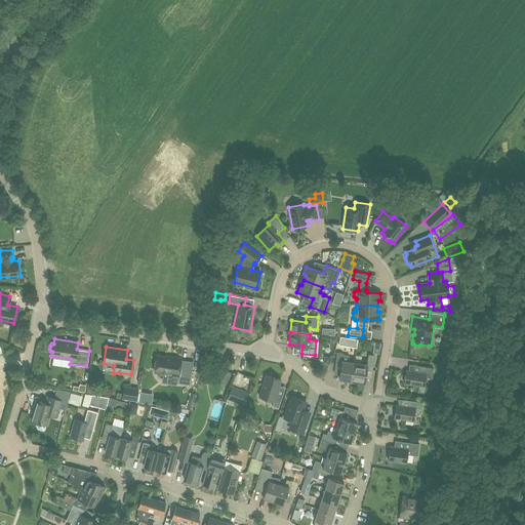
[(339,379),(352,380),(355,362),(349,361),(349,355),(342,355),(344,354),(337,353),(335,365),(340,366),(339,379)]
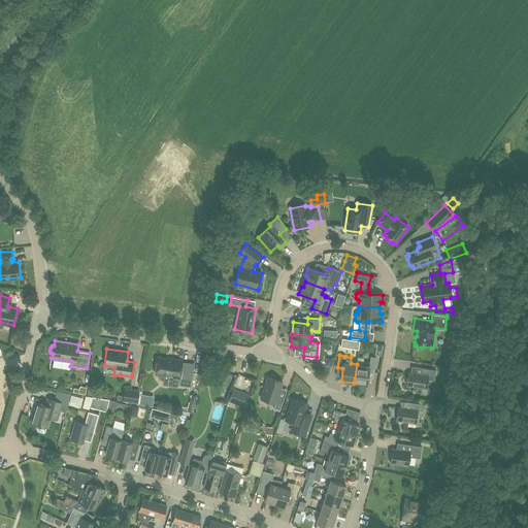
[(357,364),(354,383),(366,385),(368,371),(374,372),(376,358),(370,357),(370,362),(363,361),(362,365),(357,364)]
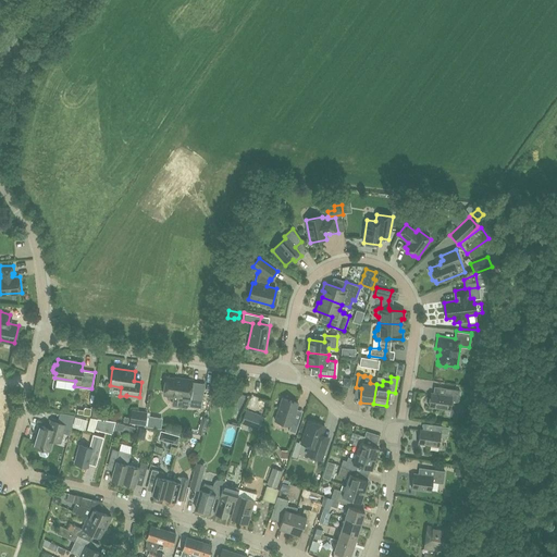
[(187,406),(201,408),(203,393),(190,392),(193,380),(181,378),(181,380),(166,378),(163,396),(183,399),(183,400),(188,401),(187,406)]
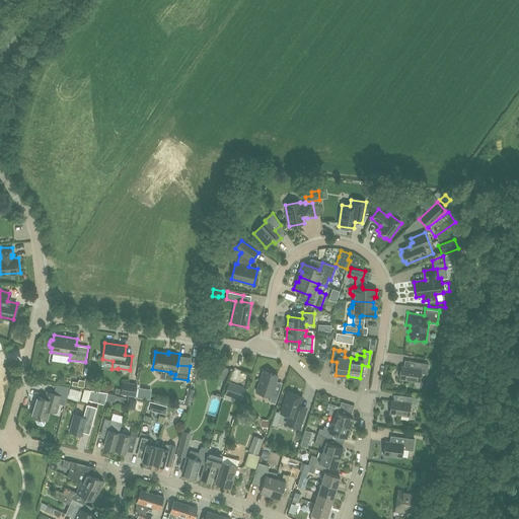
[(419,382),(420,373),(427,374),(428,364),(415,362),(414,368),(401,366),(399,379),(419,382)]
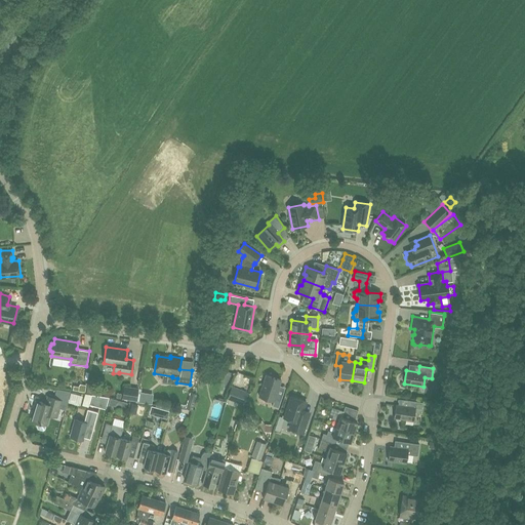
[(447,369),(446,377),(453,378),(454,370),(447,369)]
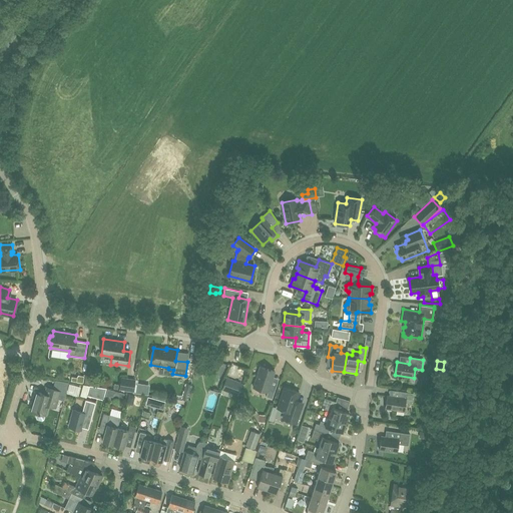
[(209,363),(202,366),(205,373),(212,371),(209,363)]
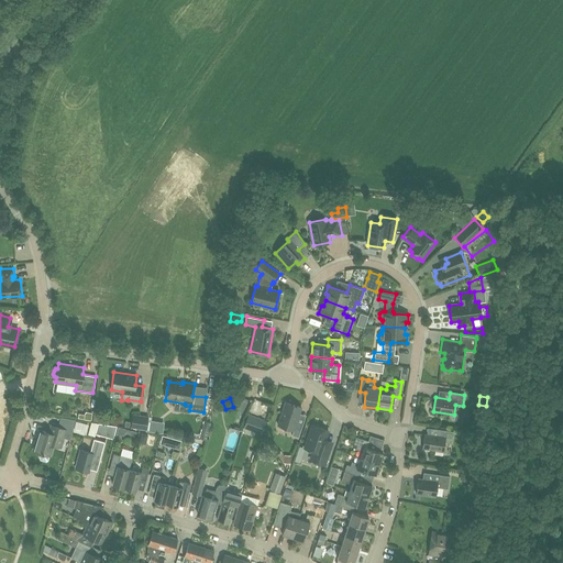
[(285,403),(277,424),(294,430),(291,435),(298,438),(302,426),(296,423),(301,407),(285,403)]
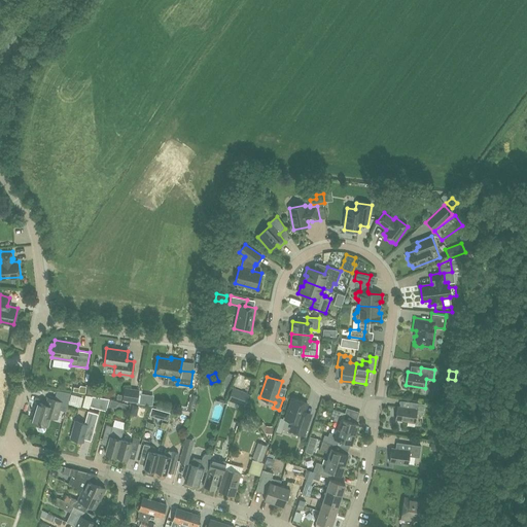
[(244,385),(251,387),(254,380),(247,378),(244,385)]
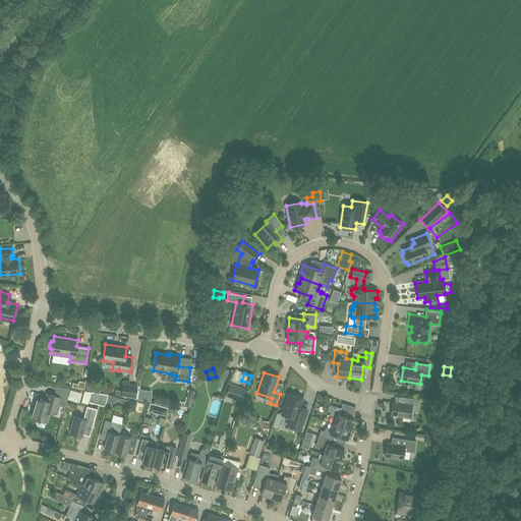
[(137,385),(123,383),(121,396),(135,398),(137,385)]
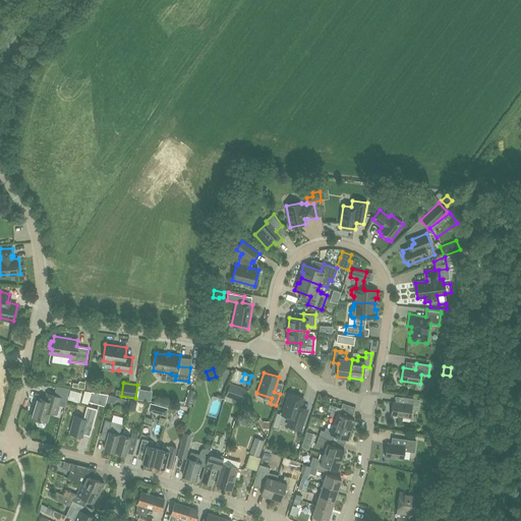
[(238,400),(243,388),(230,383),(225,395),(238,400)]
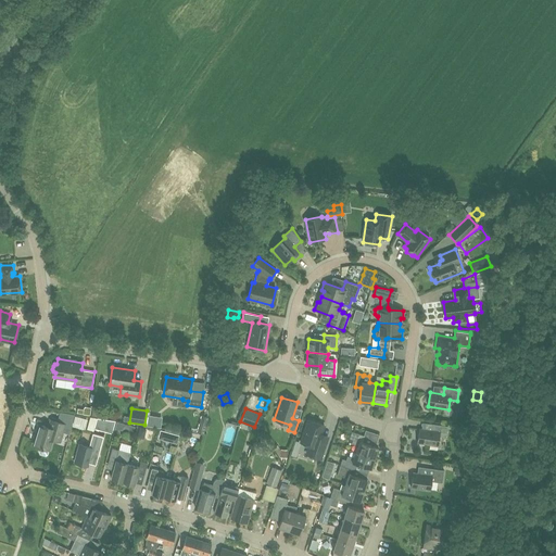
[(36,436),(33,445),(40,447),(39,453),(40,454),(46,456),(48,455),(49,450),(50,451),(52,440),(60,442),(63,432),(70,434),(74,415),(60,412),(57,421),(51,419),(49,427),(40,425),(37,437),(36,436)]
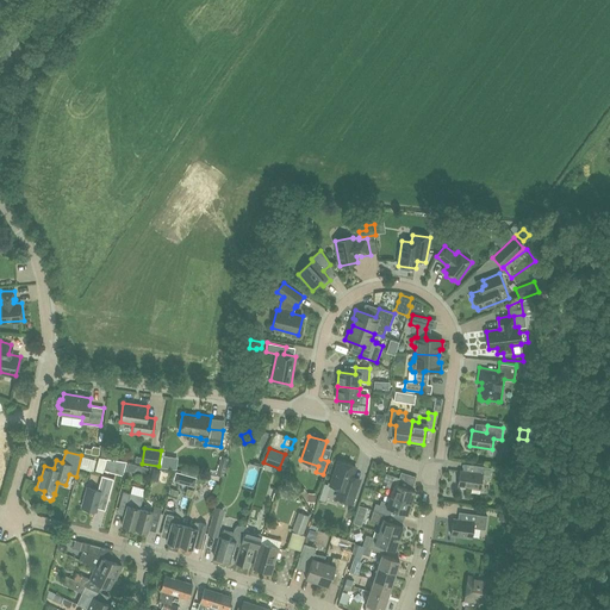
[(159,466),(175,468),(176,456),(160,454),(159,466)]
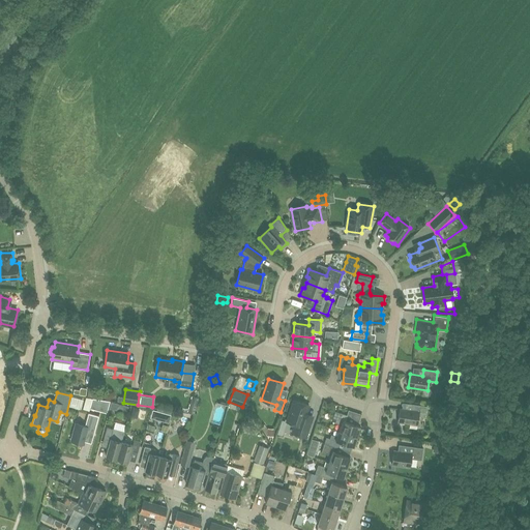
[(198,398),(192,395),(188,412),(195,414),(198,398)]
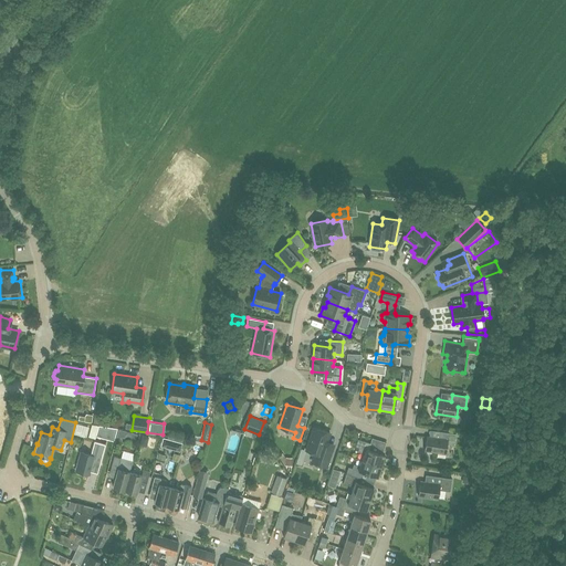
[(95,436),(114,441),(117,428),(98,426),(95,436)]
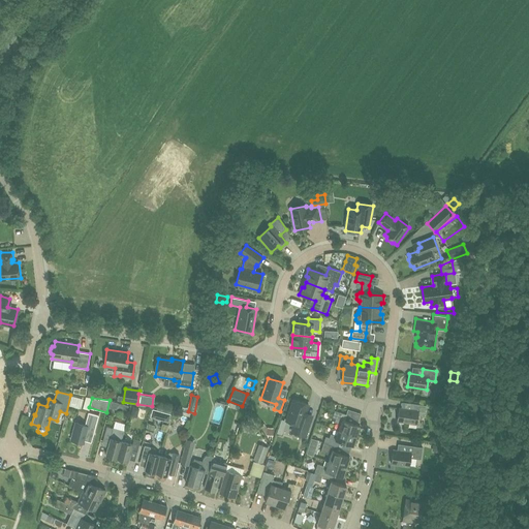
[(293,400),(286,422),(294,424),(291,433),(305,437),(310,421),(304,418),(308,405),(293,400)]
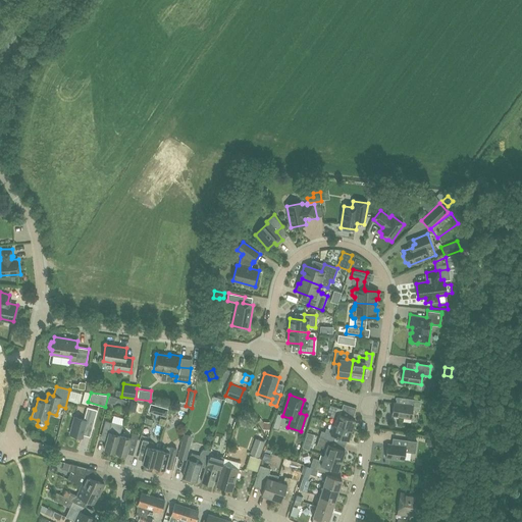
[(125,400),(115,398),(113,404),(124,407),(125,400)]
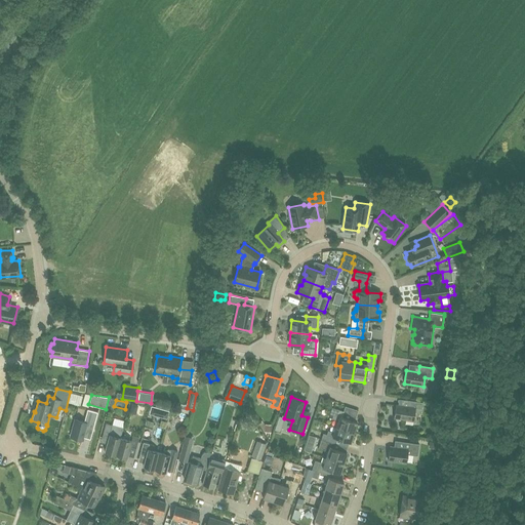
[(413,420),(414,412),(420,413),(422,402),(409,400),(408,407),(396,405),(394,417),(406,419),(405,423),(412,425),(413,420)]
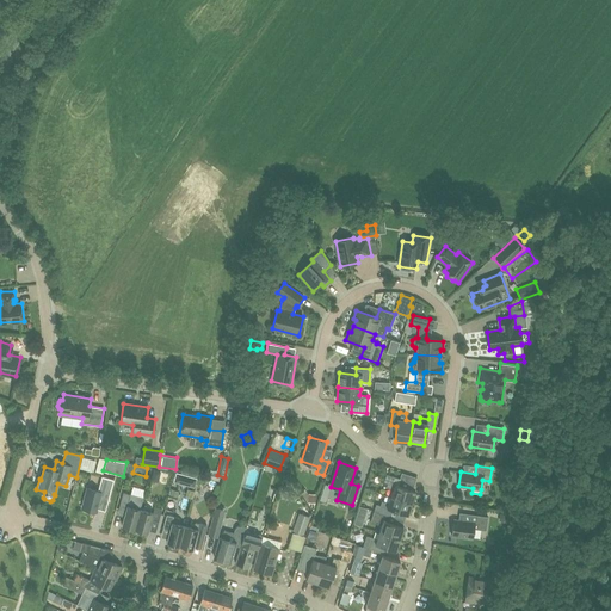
[(176,481),(195,487),(197,479),(178,474),(176,481)]
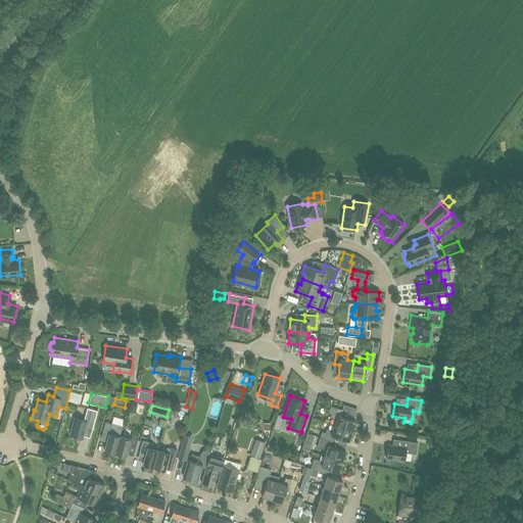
[(336,420),(335,425),(352,431),(355,421),(341,416),(343,410),(331,407),(329,413),(332,413),(331,418),(336,420)]
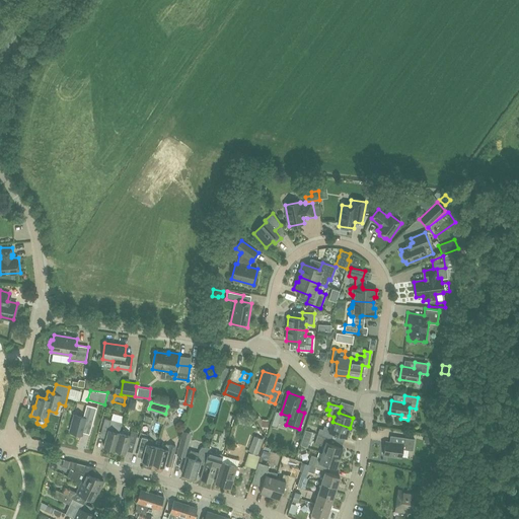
[(84,424),(87,425),(91,426),(96,408),(86,404),(83,417),(74,415),(70,432),(82,435),(84,424)]
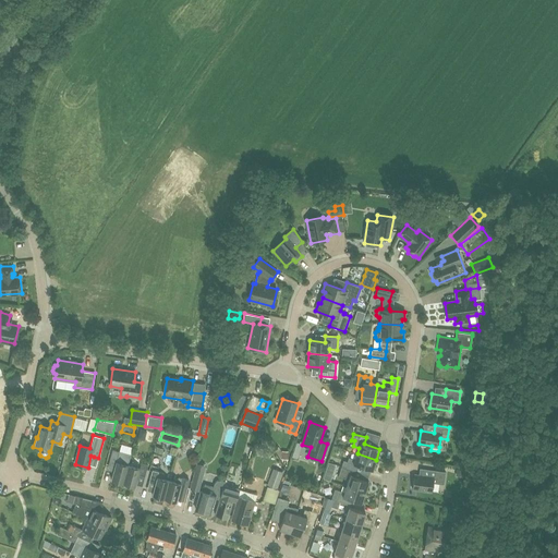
[(269,445),(261,444),(259,451),(268,452),(269,445)]
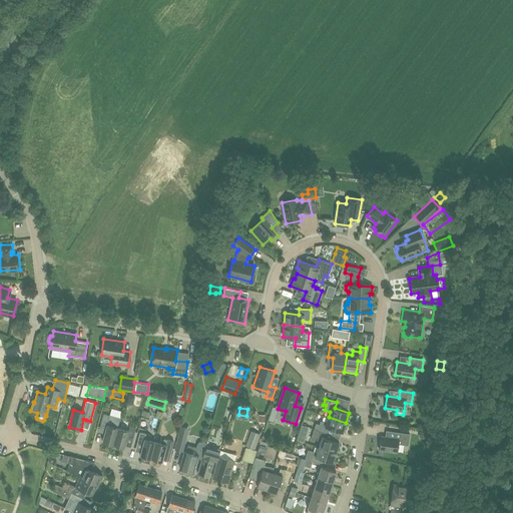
[(102,441),(114,445),(119,428),(117,428),(120,418),(103,414),(99,428),(105,430),(102,441)]
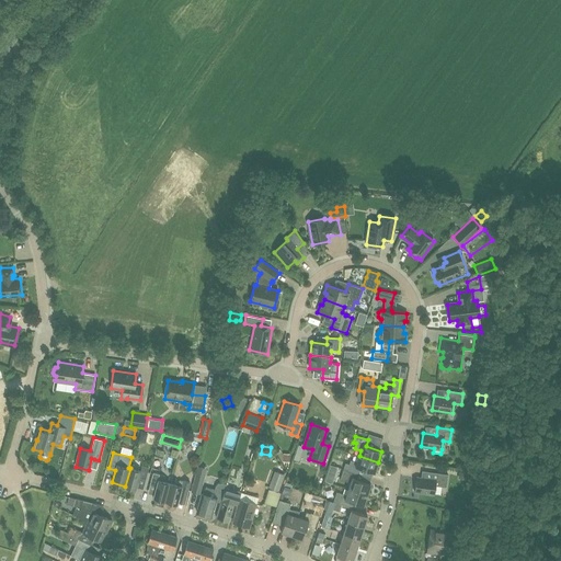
[(378,462),(359,456),(357,462),(351,460),(350,465),(345,462),(343,469),(355,472),(357,467),(374,472),(378,462)]
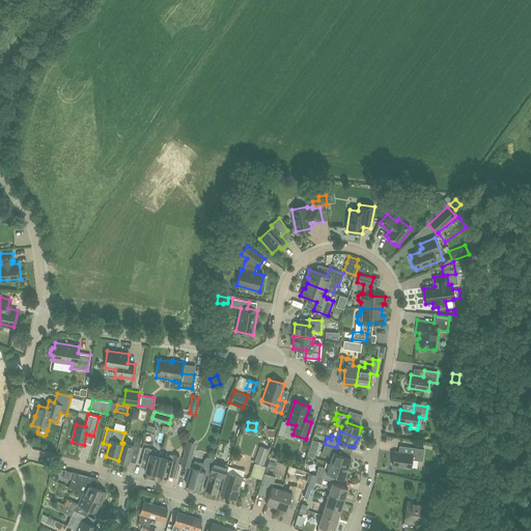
[(319,442),(313,440),(311,446),(317,448),(319,442)]
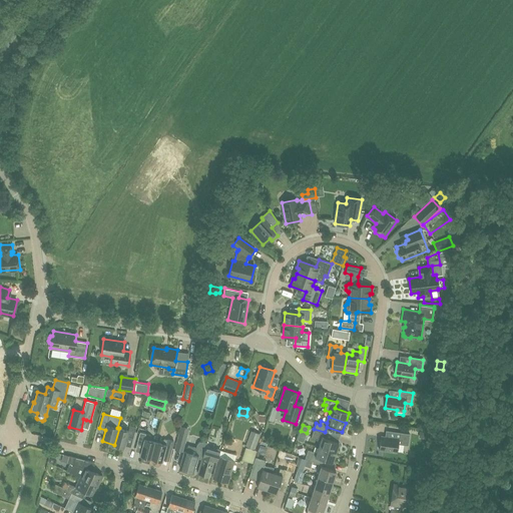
[(128,431),(119,428),(114,445),(124,447),(127,436),(133,438),(136,427),(130,426),(128,431)]
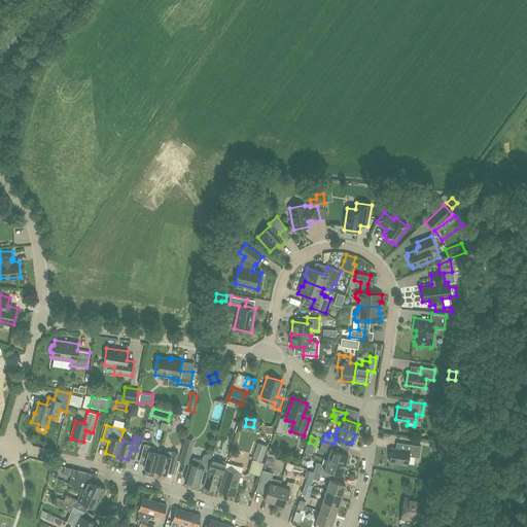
[(179,462),(187,464),(195,440),(185,437),(179,462)]
